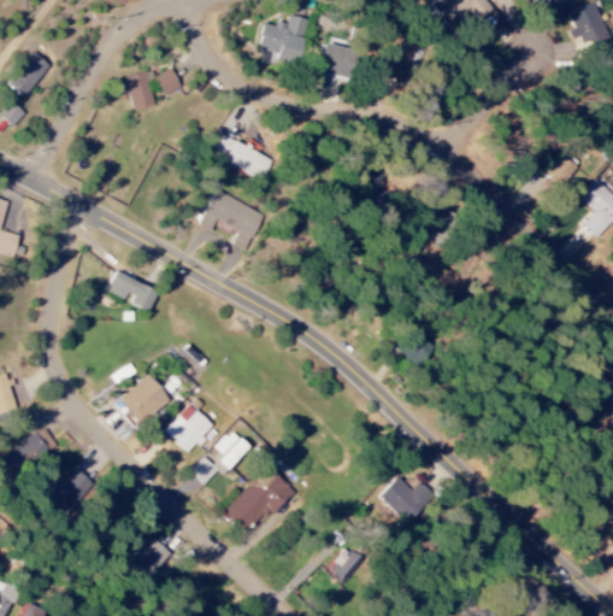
[(495,7),(488,0),(437,0),(431,6),(453,30),(473,13),(481,21),(495,7)]
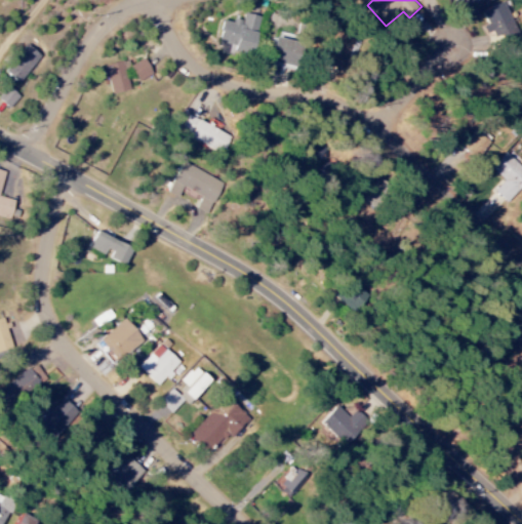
[(508,2),(484,10),(495,47),(519,39),(508,2)]
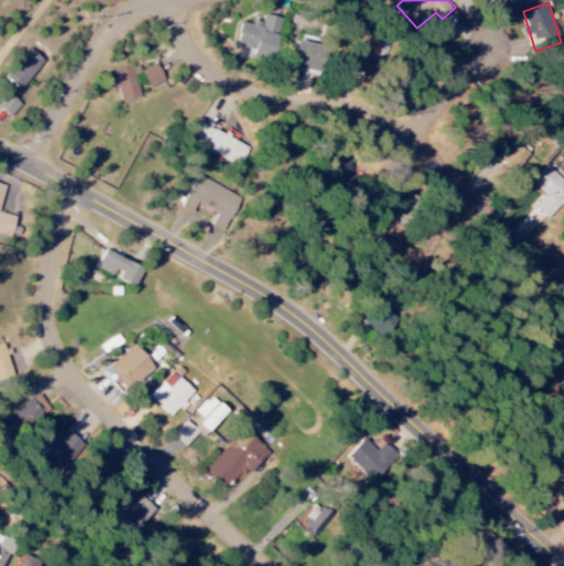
[(285,18),(265,13),(263,24),(244,20),(237,48),(276,57),(285,18)]
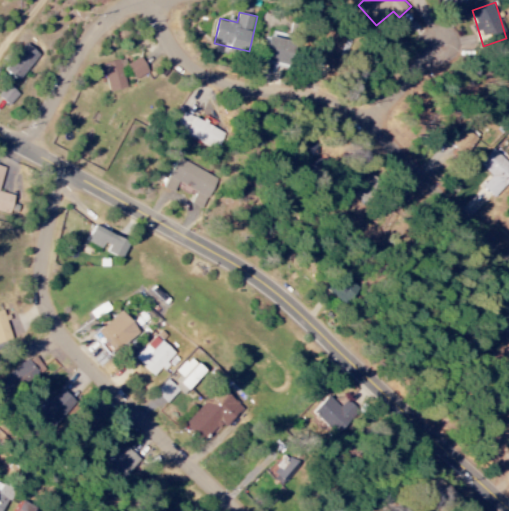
[(321,58),(336,64),(347,37),(331,31),(321,58)]
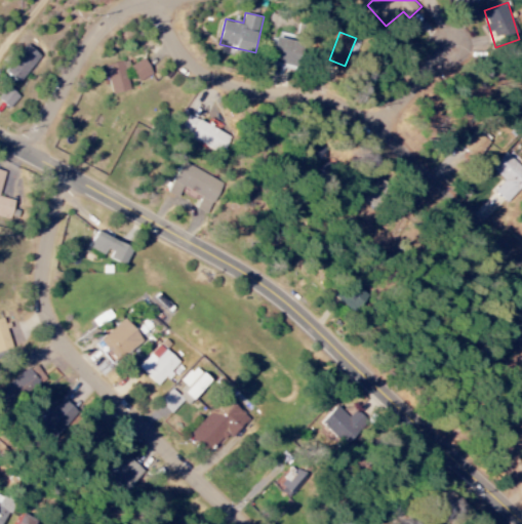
[(275,62),(299,65),(303,41),(278,38),(275,62)]
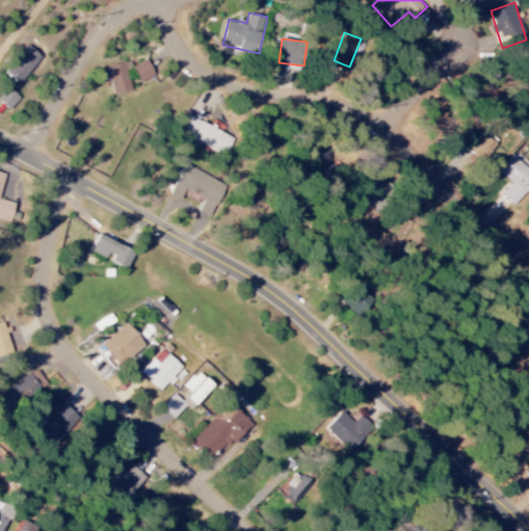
[(44,54),(27,45),(9,74),(26,84),(44,54)]
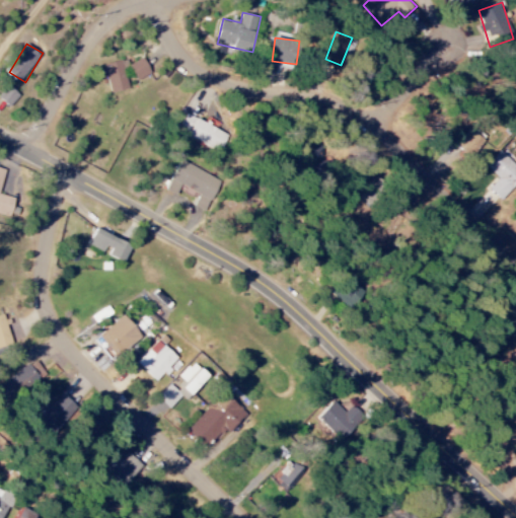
[(154,73),(146,58),(132,65),(140,81),(154,73)]
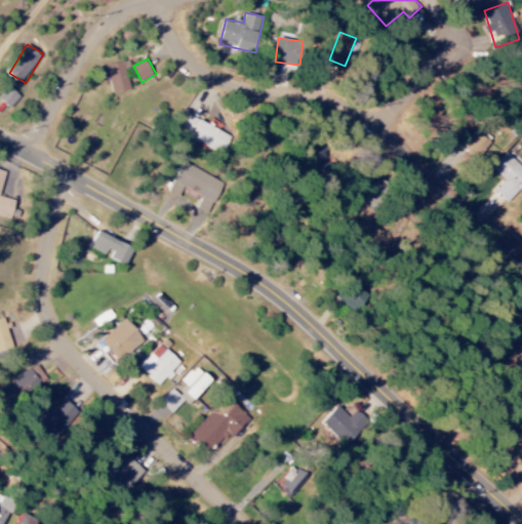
[(115,94),(132,90),(124,61),(107,65),(115,94)]
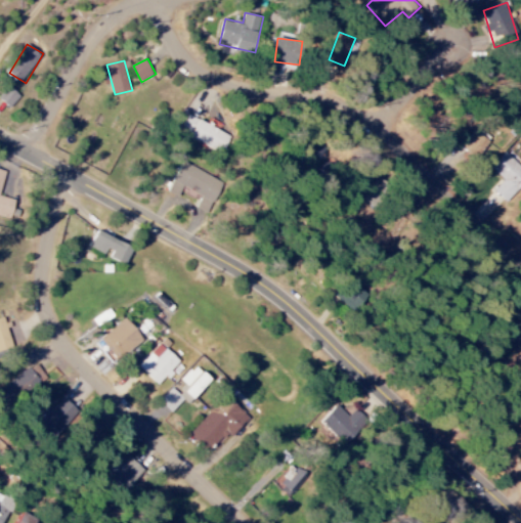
[(0,98),(11,109),(23,96),(10,85),(0,96),(0,98)]
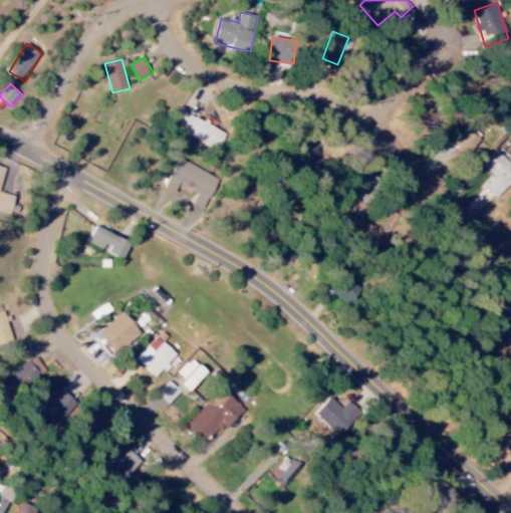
[(458,120),(470,131),(477,122),(465,112),(458,120)]
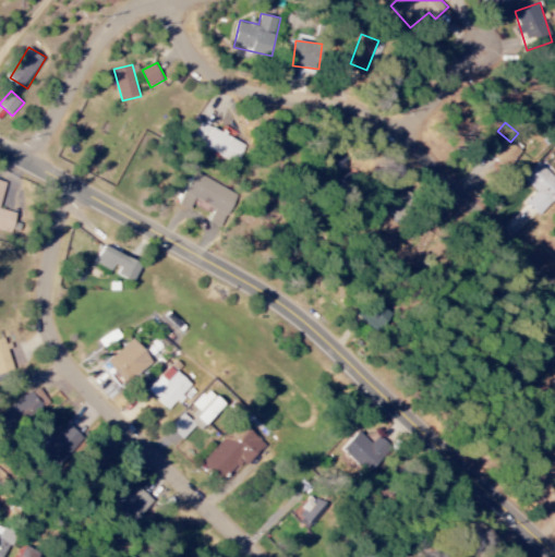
[(225,134),(225,133),(212,126),(202,146),(236,162),(244,144),(225,134)]
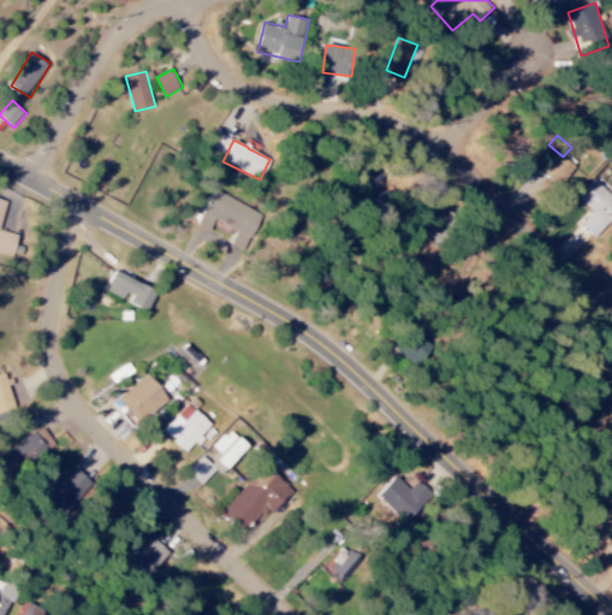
[(542,172),(562,184),(574,165),(556,153),(542,172)]
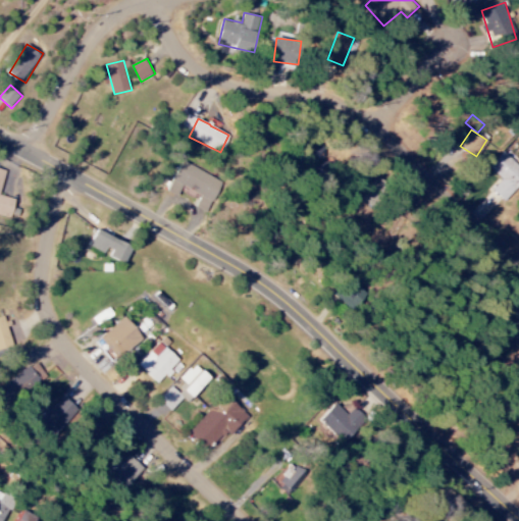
[(518,167),(503,151),(488,166),(502,179),(492,190),(503,199),(518,181),(518,167)]
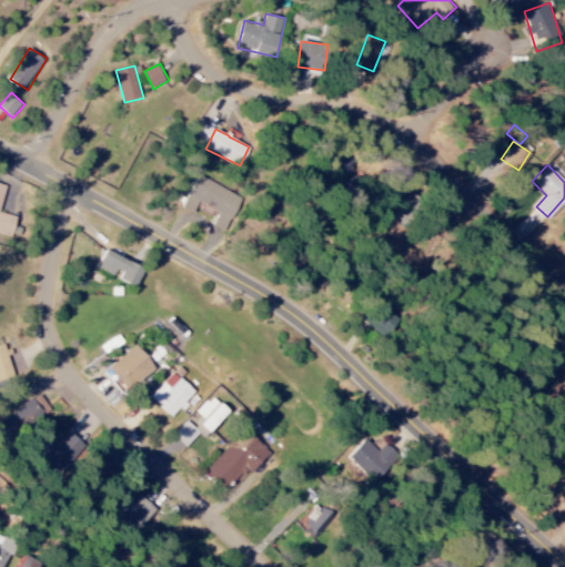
[(199,203),(221,212),(215,226),(228,232),(243,194),(198,175),(184,209),(194,213),(199,203)]
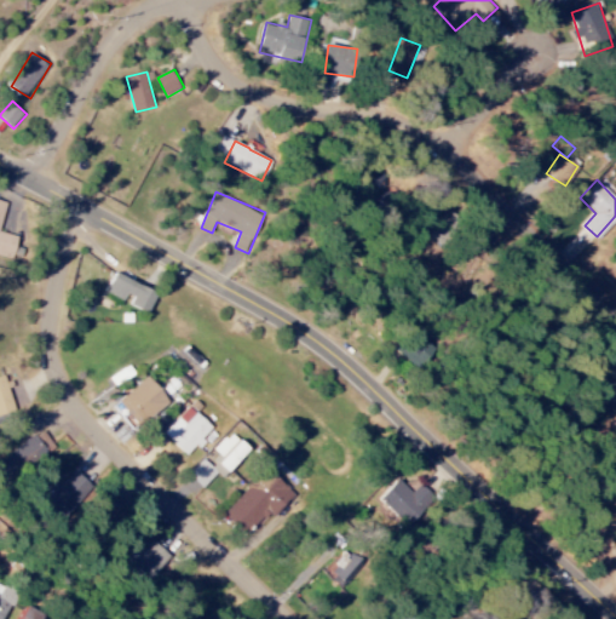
[(0,254),(15,259),(21,236),(0,231),(7,202),(0,200),(0,254)]
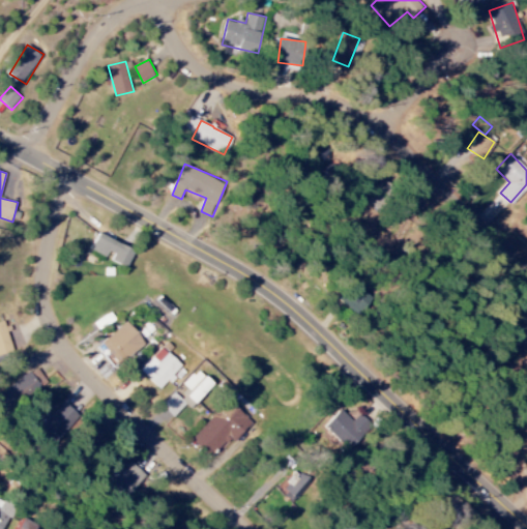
[(110,259),(129,267),(138,250),(100,234),(93,251),(111,258),(110,259)]
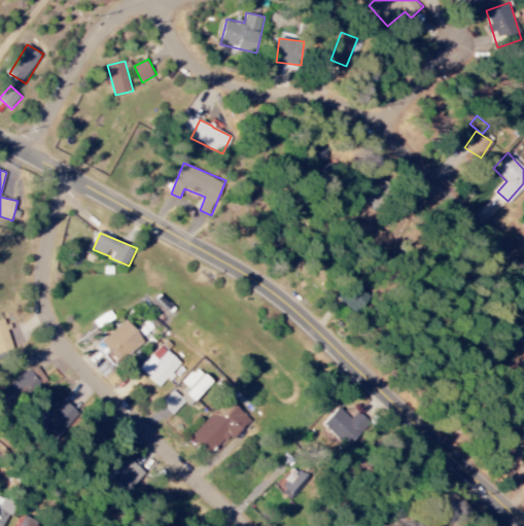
[(0,321),(0,352),(13,350),(6,320),(0,321)]
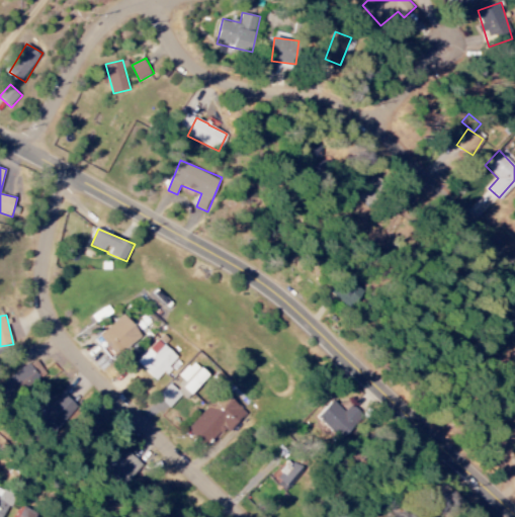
[(115,355),(143,338),(129,315),(101,332),(115,355)]
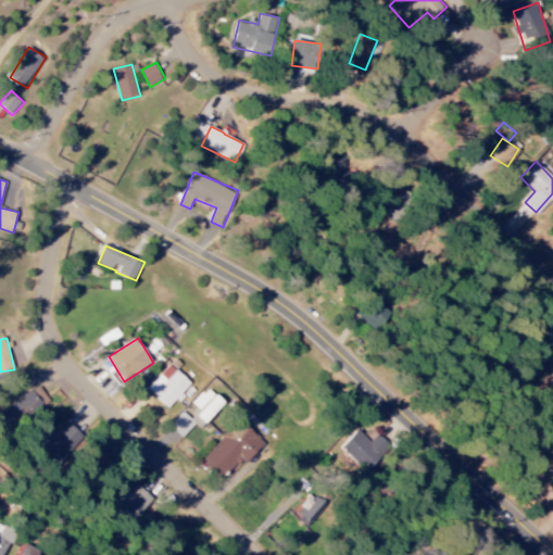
[(149,388),(171,410),(185,394),(184,392),(192,382),(172,364),(149,388)]
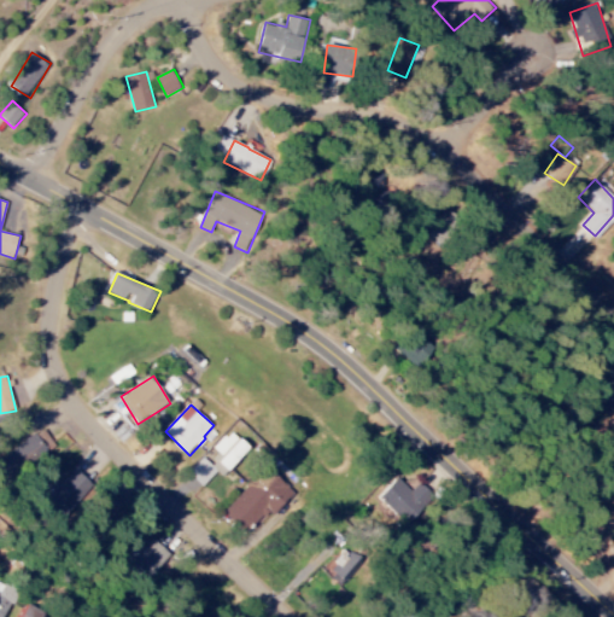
[(1,457),(13,476),(58,448),(46,430),(1,457)]
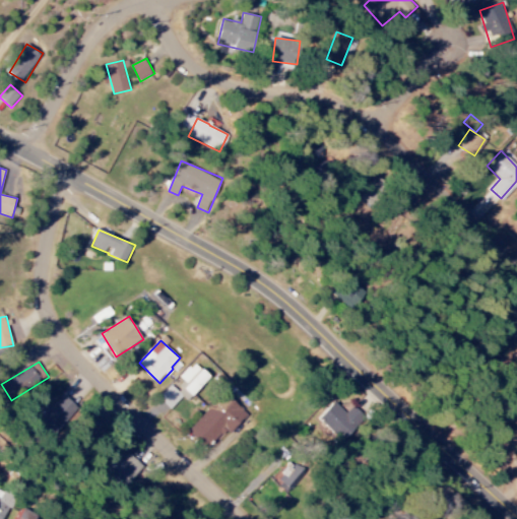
[(211,376),(194,363),(182,378),(188,384),(181,393),(191,401),(211,376)]
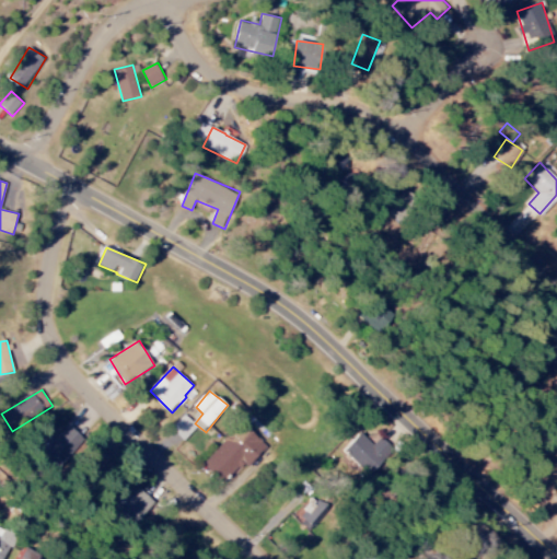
[(264,441),(244,423),(205,464),(225,484),(246,463),(250,467),(265,451),(259,445),(264,441)]
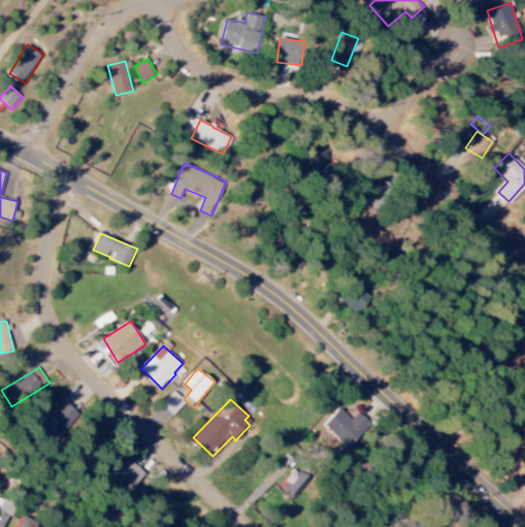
[(74,415),(65,413),(66,405),(54,402),(50,424),(72,428),(74,415)]
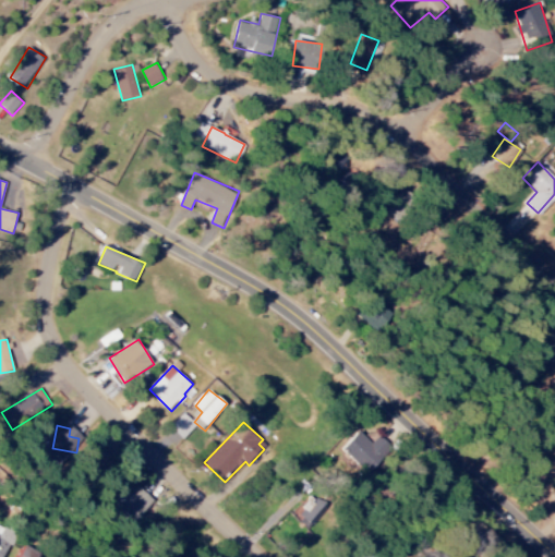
[(344,449),(370,473),(391,451),(377,439),(373,444),(361,432),(344,449)]
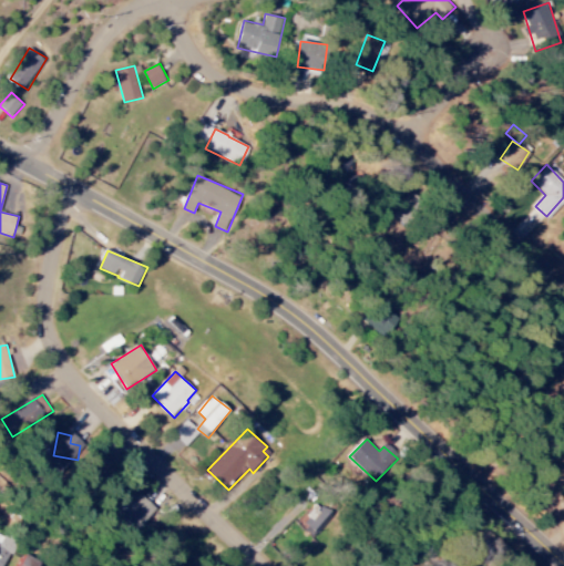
[(133,533),(159,510),(146,496),(136,505),(131,498),(115,513),(133,533)]
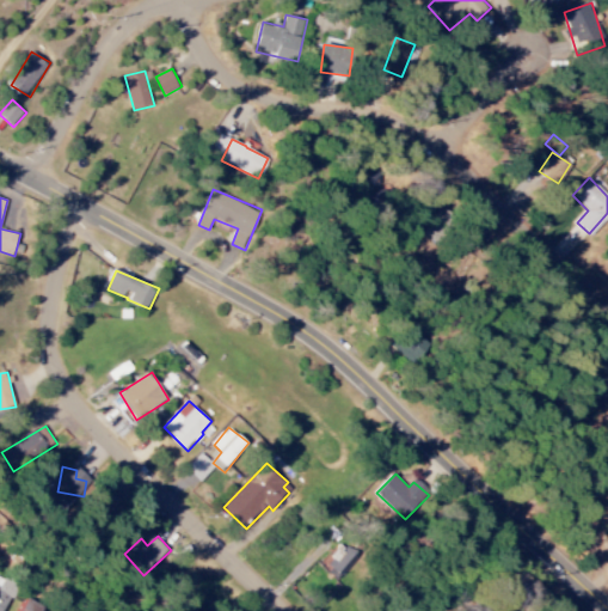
[(0,610),(4,610),(17,586),(0,578),(0,610)]
